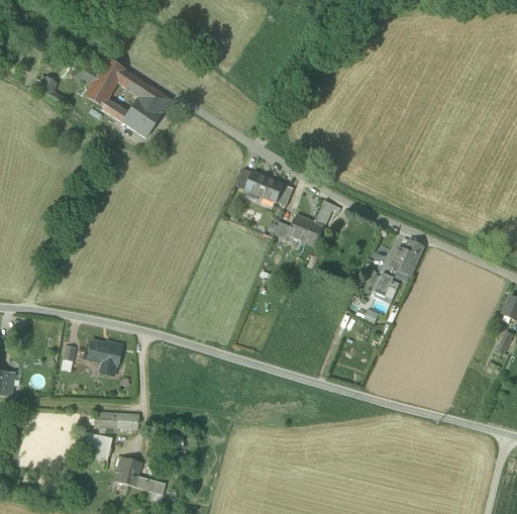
[(107,98),(116,82),(124,69),(106,57),(105,58),(99,70),(83,60),(73,76),(89,85),(84,95),(102,106),(107,98)]
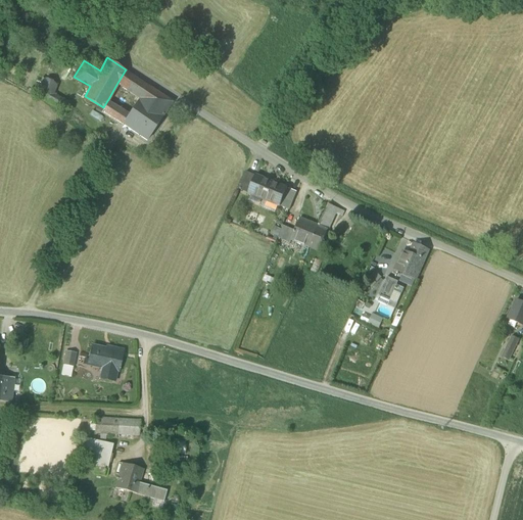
[(148,84),(126,69),(117,83),(139,97),(148,84)]
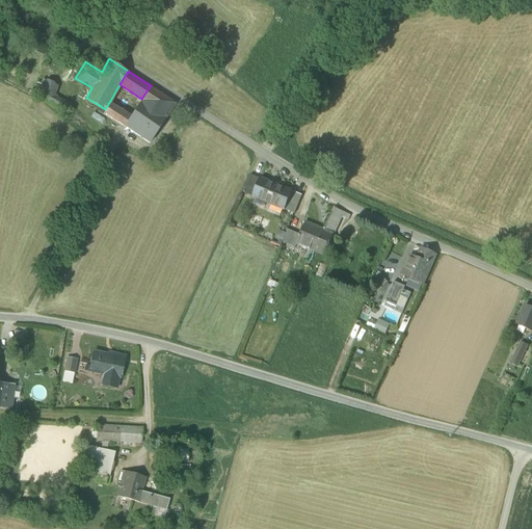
[(43,77),(41,85),(55,94),(58,83),(43,77)]
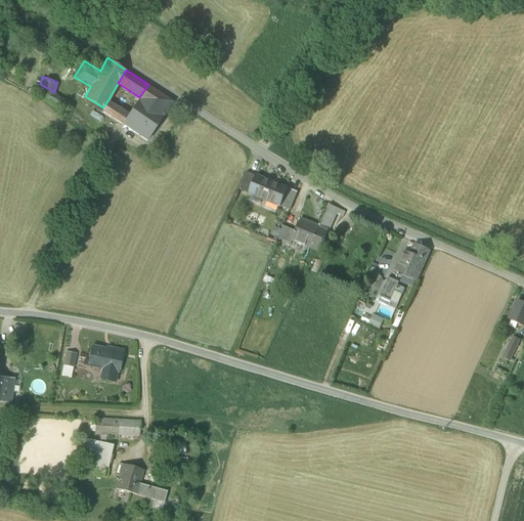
[(69,100),(54,92),(40,84),(35,93),(63,110),(69,100)]
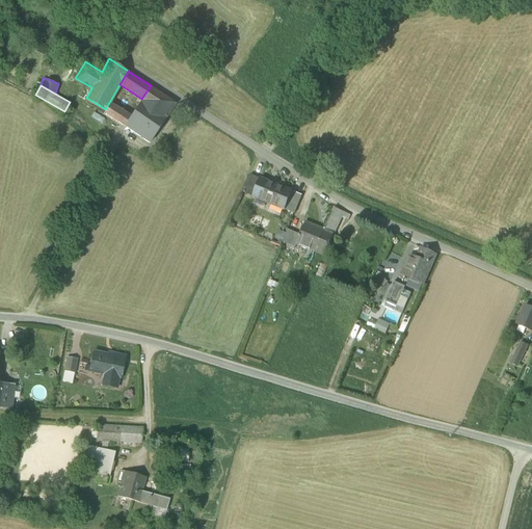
[(176,102),(151,85),(141,99),(140,101),(165,116),(175,102),(176,102)]
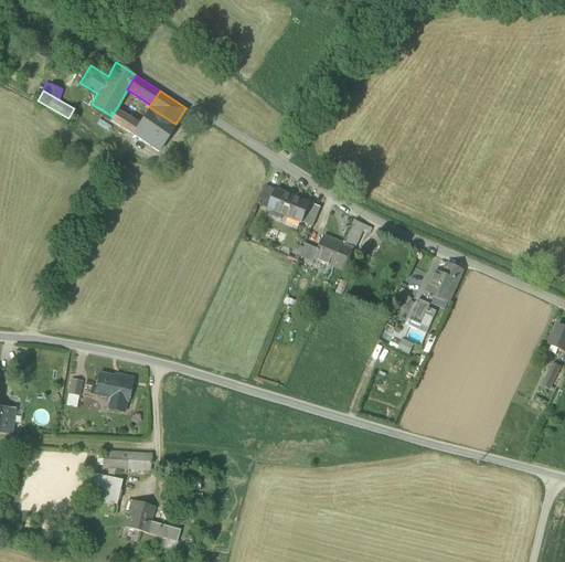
[(132,117),(117,107),(112,116),(109,120),(125,129),(132,117)]
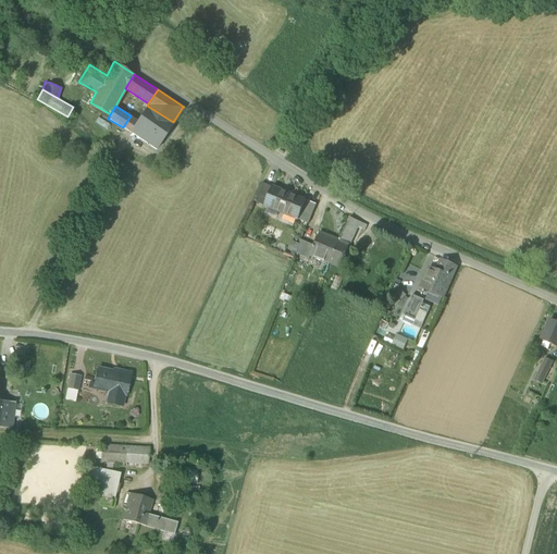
[(147,106),(137,120),(130,132),(131,132),(132,131),(157,147),(173,122),(147,106)]
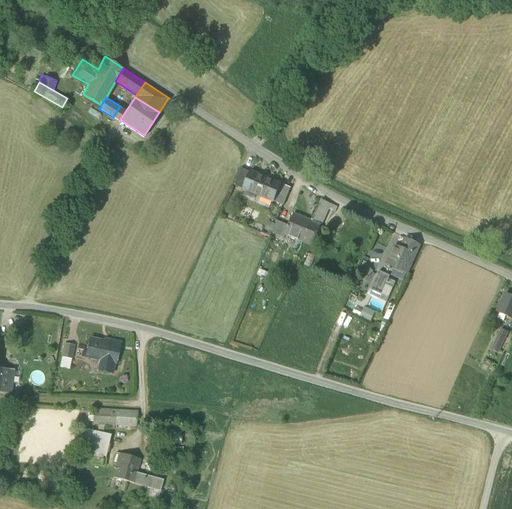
[(113,117),(119,121),(126,110),(120,106),(113,117)]
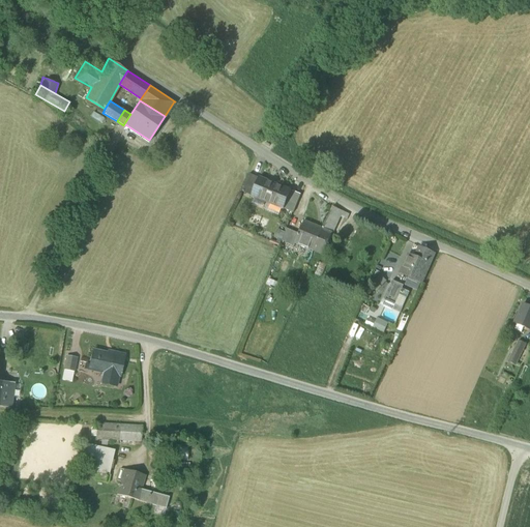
[(243,183),(253,187),(258,175),(248,172),(243,183)]
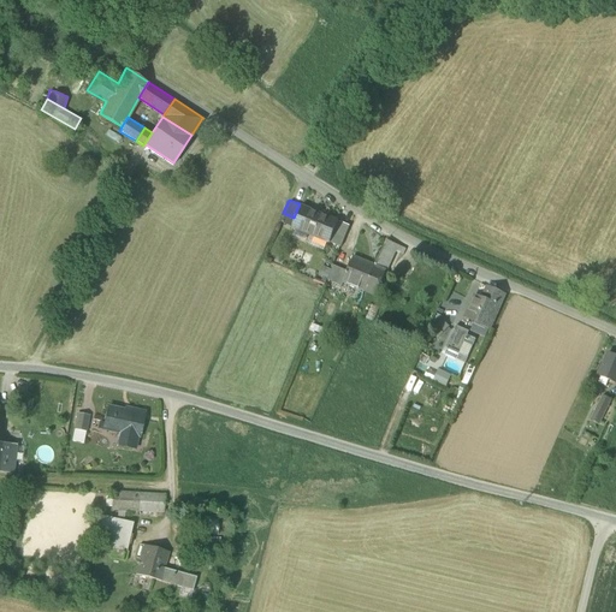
[(291,225),(311,232),(319,212),(301,203),(300,203),(294,218),(291,225)]
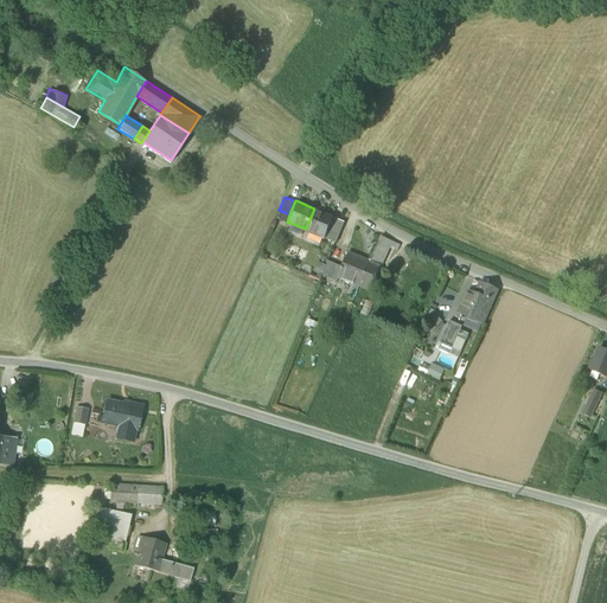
[(333,216),(314,209),(306,229),(325,236),(328,228),(333,216)]
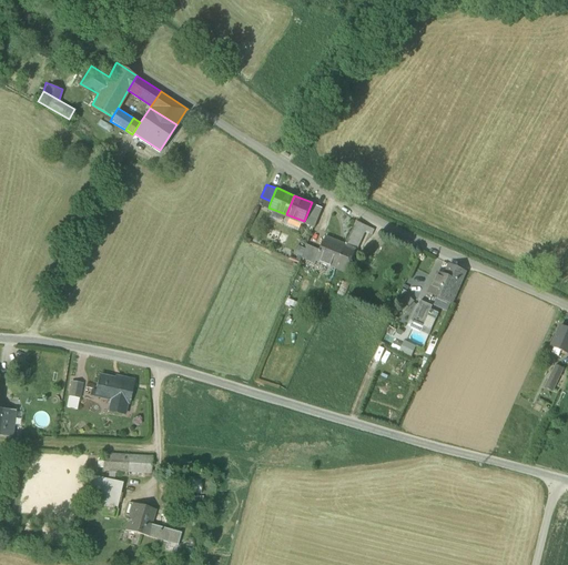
[(257,203),(269,208),(271,201),(261,197),(257,203)]
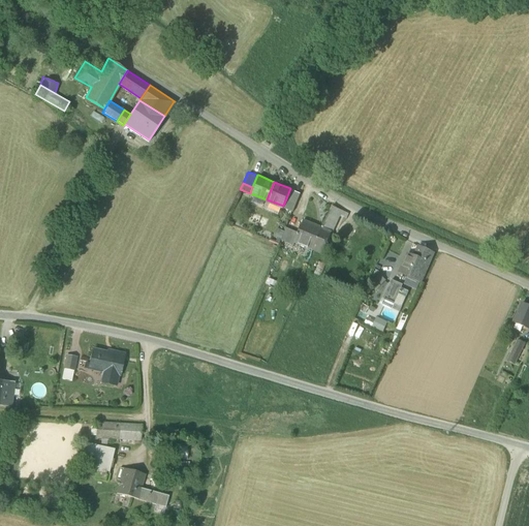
[(288,199),(296,203),(300,192),(292,188),(291,189),(288,199)]
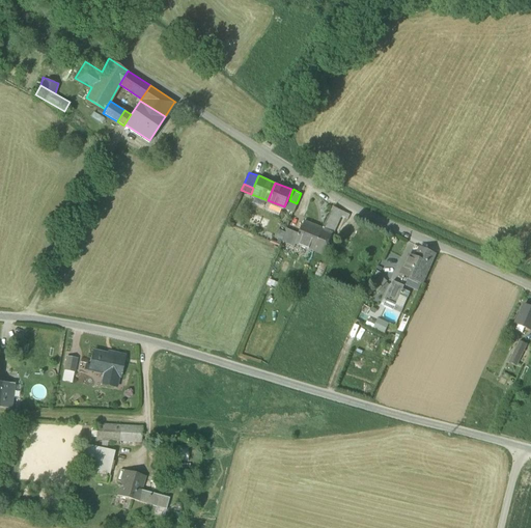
[(287,199),(284,206),(294,211),(297,203),(289,200),(287,199)]
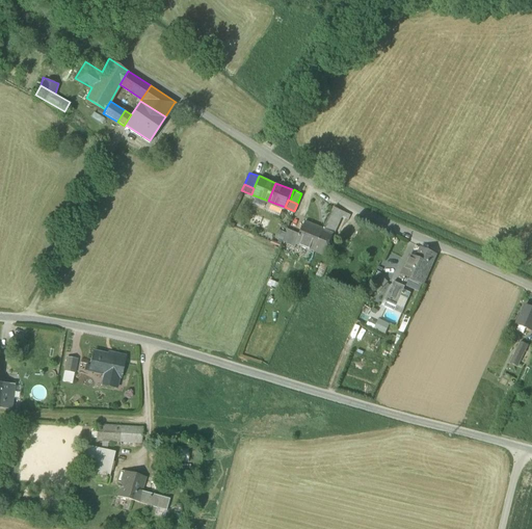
[(328,216),(323,227),(314,249),(316,250),(324,254),(334,231),(342,213),(349,216),(350,213),(334,206),(328,216)]
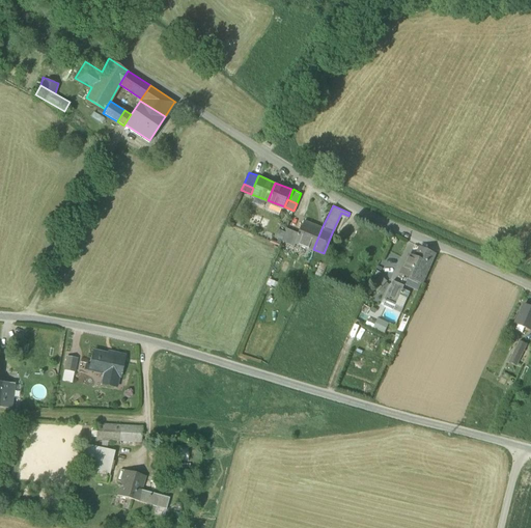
[(296,242),(313,249),(323,226),(304,219),(299,231),(296,241),(296,242)]
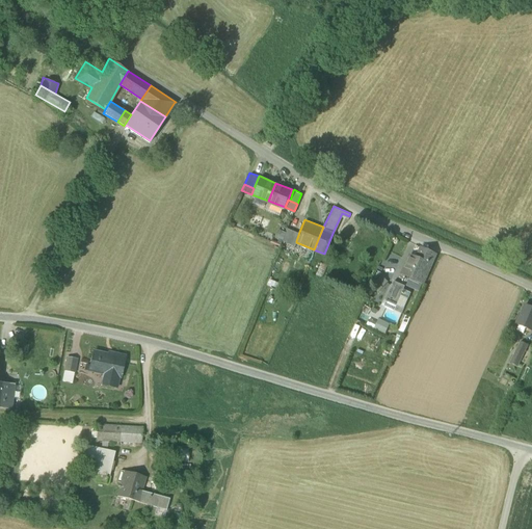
[(283,239),(295,244),(296,242),(296,241),(299,232),(288,227),(283,239)]
